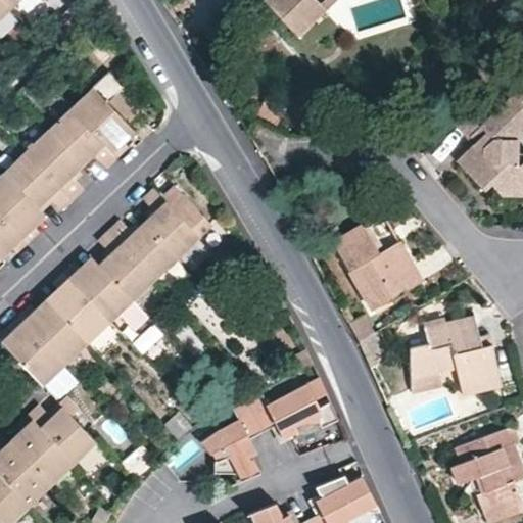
[(0,0),(0,18),(11,9),(2,0),(0,0)]
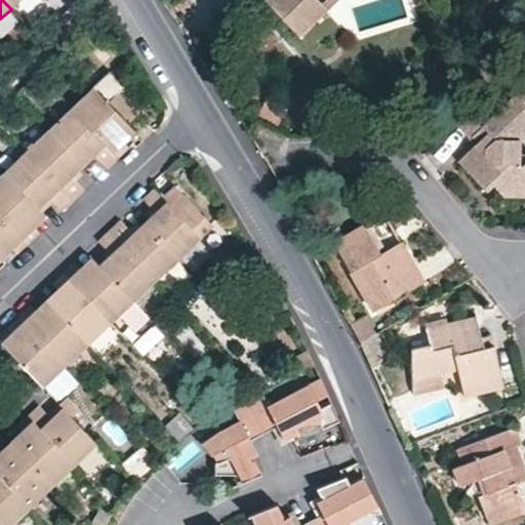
[(2,0),(11,9),(19,0),(2,0)]
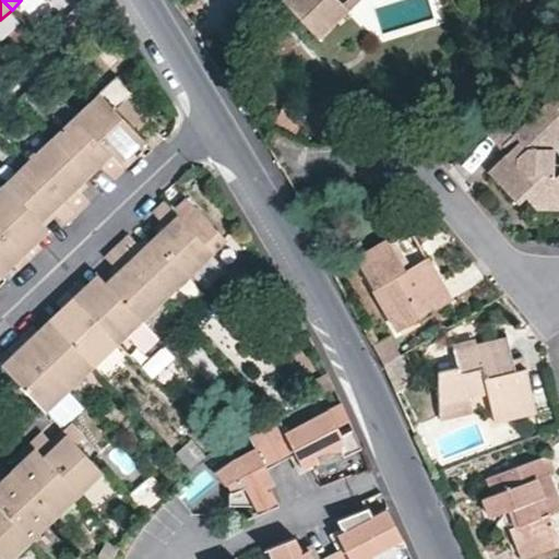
[(283,0),(317,35),(348,6),(342,0),(283,0)]
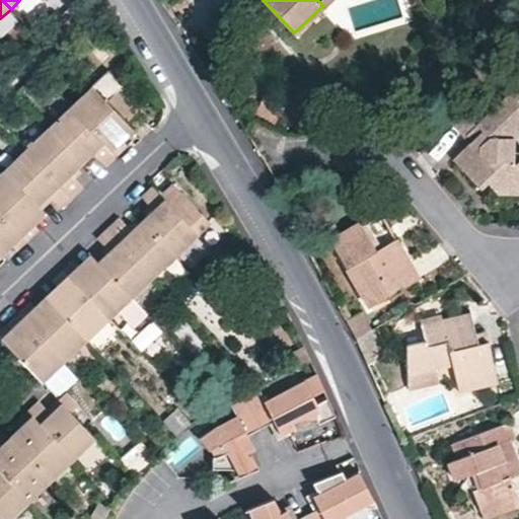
[(117,156),(127,145),(123,140),(129,134),(135,129),(127,121),(138,109),(117,88),(106,99),(92,84),(69,105),(117,156)]
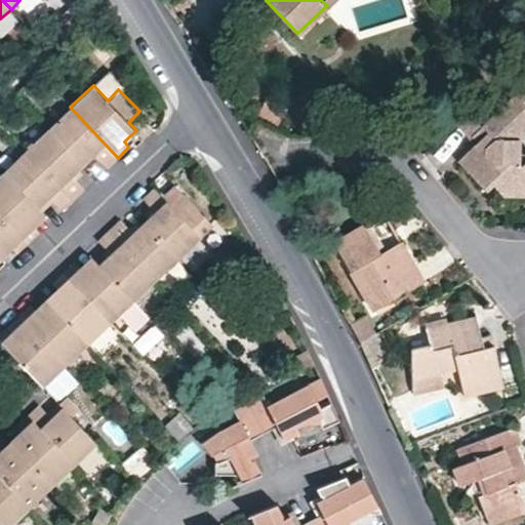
[(515,144),(524,134),(524,102),(515,90),(501,104),(488,90),(456,121),(476,143),(468,150),(457,160),(487,191),(493,185),(505,196),(524,195),(524,166),(520,161),(515,157),(515,144)]
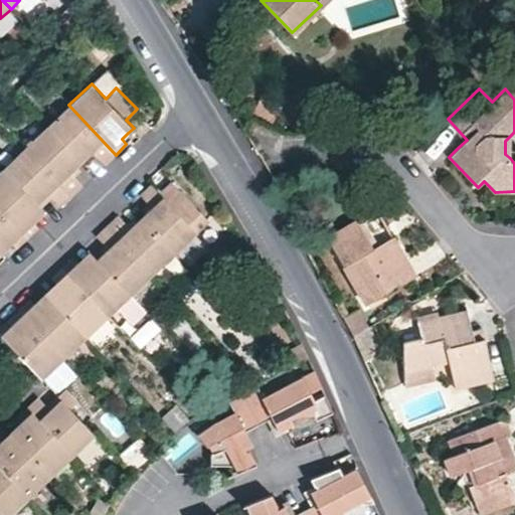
[(262,96),(254,110),(273,119),(280,105),(262,96)]
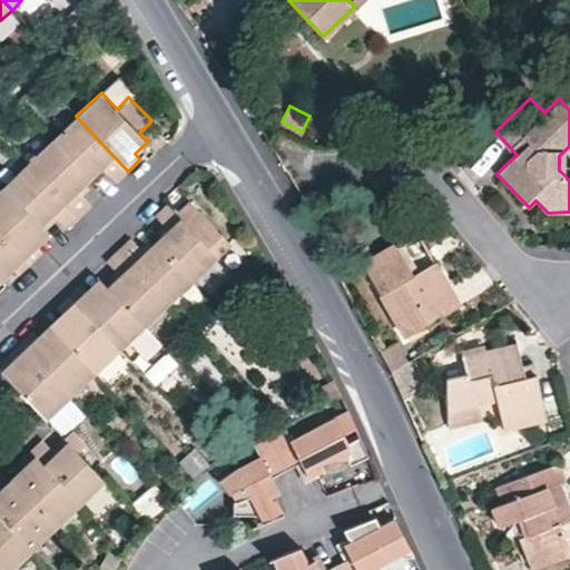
[(76,116),(52,139),(90,179),(98,173),(104,168),(116,183),(128,172),(76,116)]
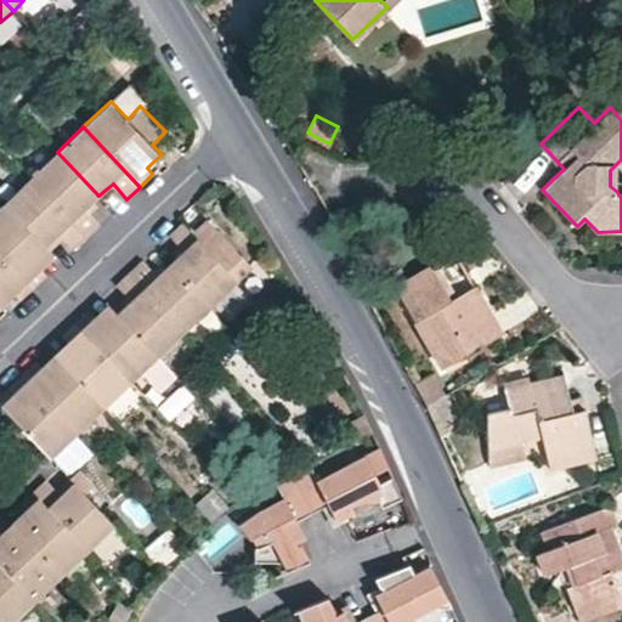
[(57,152),(30,177),(86,236),(100,224),(85,208),(91,203),(99,196),(57,152)]
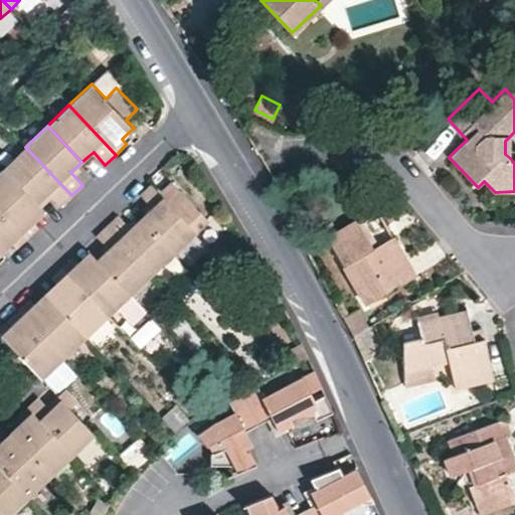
[(25,147),(3,167),(37,203),(43,198),(49,193),(61,205),(71,195),(25,147)]
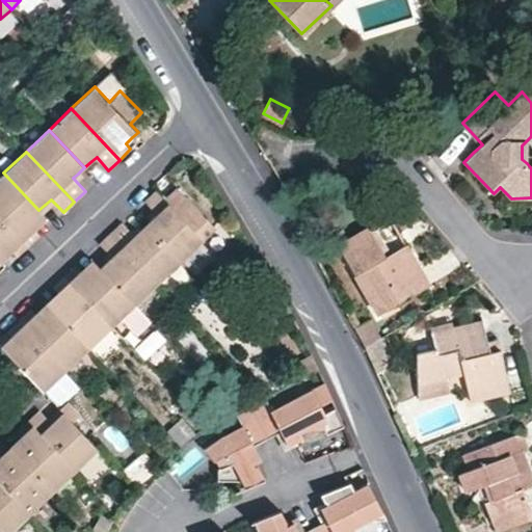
[(3,173),(0,176),(0,213),(30,244),(40,234),(35,229),(42,224),(48,218),(38,210),(3,173)]
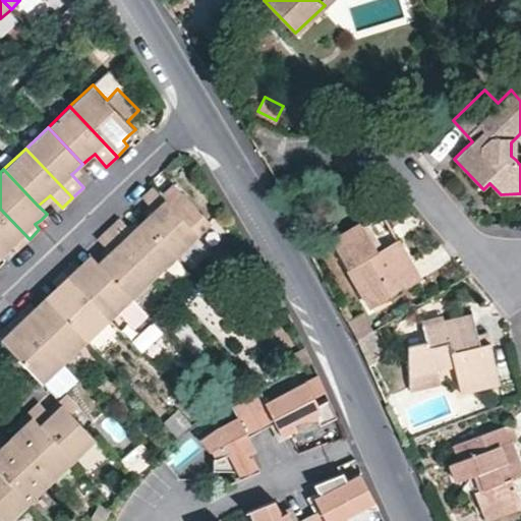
[(147,190),(195,239),(213,223),(177,185),(171,191),(165,197),(153,185),(147,190)]
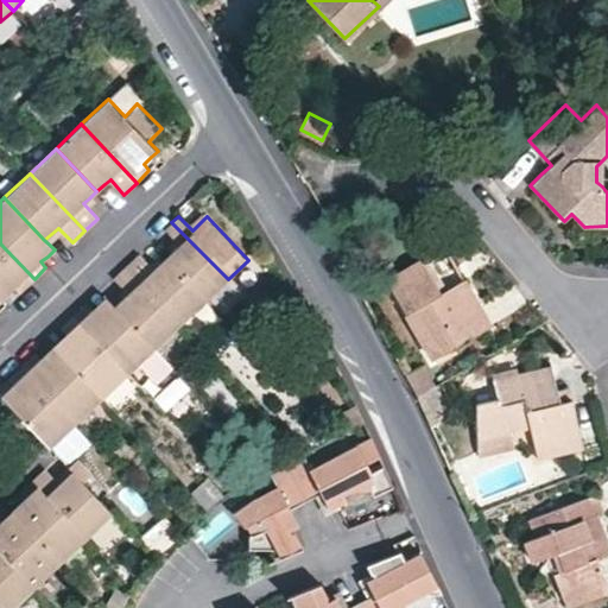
[(207,299),(228,279),(171,222),(164,229),(178,245),(172,249),(166,255),(207,299)]
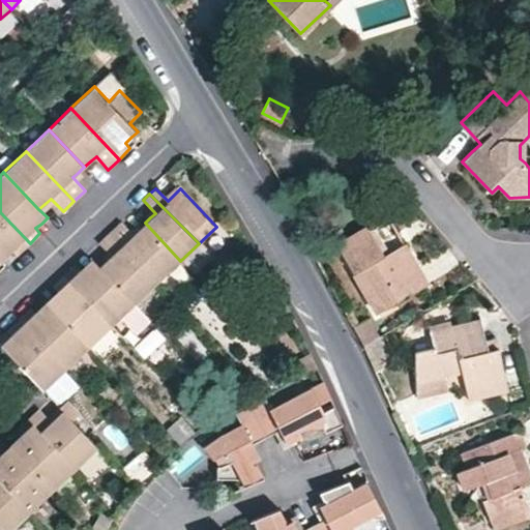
[(0,212),(0,260),(0,261),(6,255),(12,249),(17,256),(30,243),(0,212)]
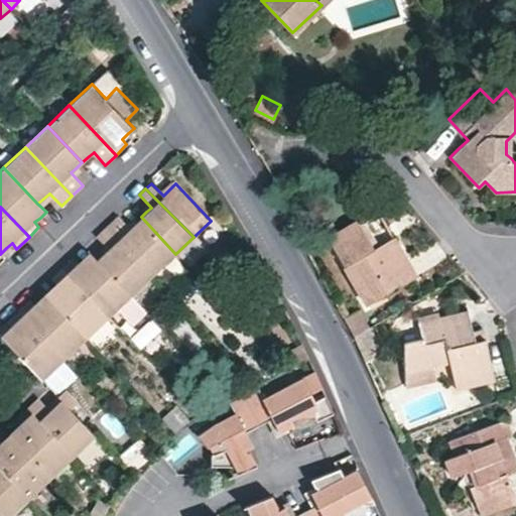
[(117,214),(106,225),(153,274),(175,254),(141,217),(135,223),(130,228),(117,214)]
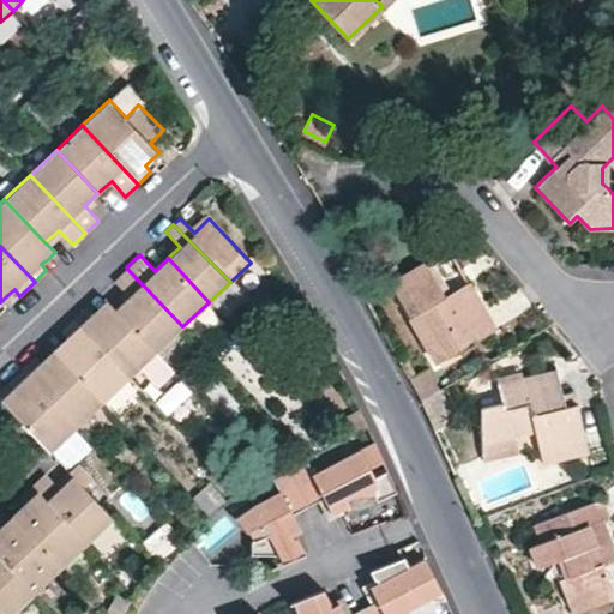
[(426,259),(390,281),(437,361),(495,326),(471,287),(468,280),(445,293),(426,259)]
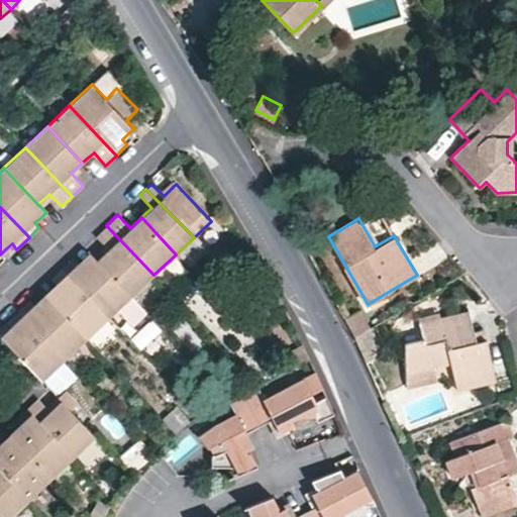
[(102,254),(96,261),(131,296),(153,275),(106,225),(95,236),(108,249),(102,254)]
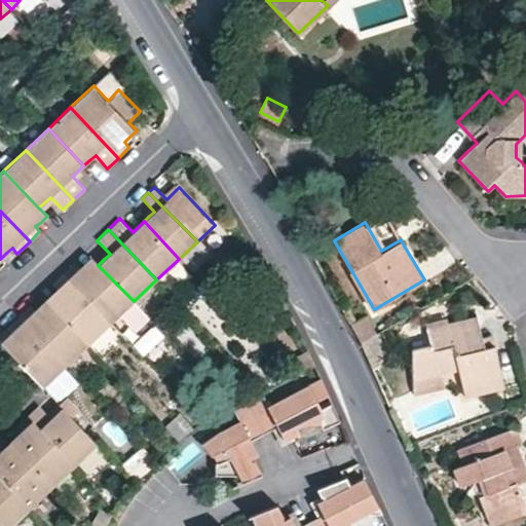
[(74,261),(63,271),(111,323),(134,301),(98,265),(90,256),(85,261),(79,267),(74,261)]
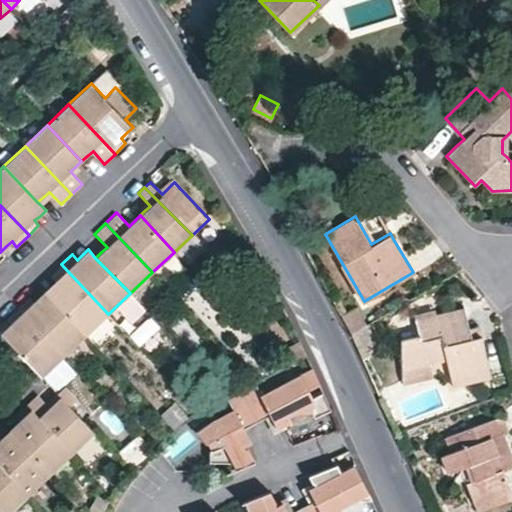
[(51,285),(45,291),(86,335),(108,314),(61,264),(50,274),(56,280),(51,285)]
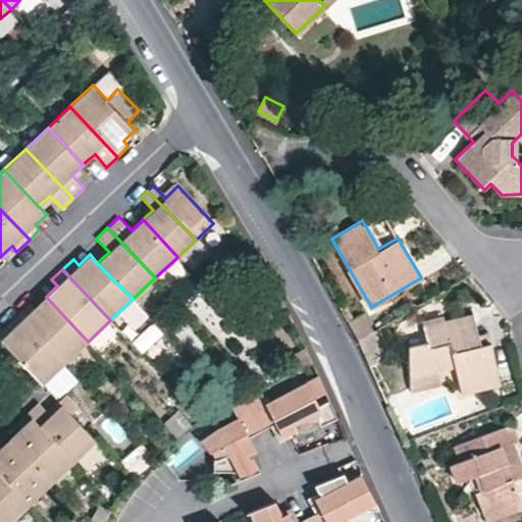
[(29,301),(17,312),(65,362),(88,342),(46,297),(39,303),(34,307),(29,301)]
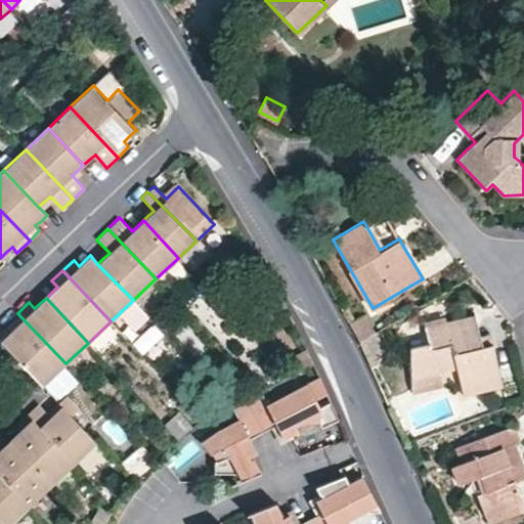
[(408,346),(410,376),(438,369),(455,366),(463,393),(501,384),(492,342),(482,345),(477,326),(474,312),(424,323),(428,342),(408,346)]
